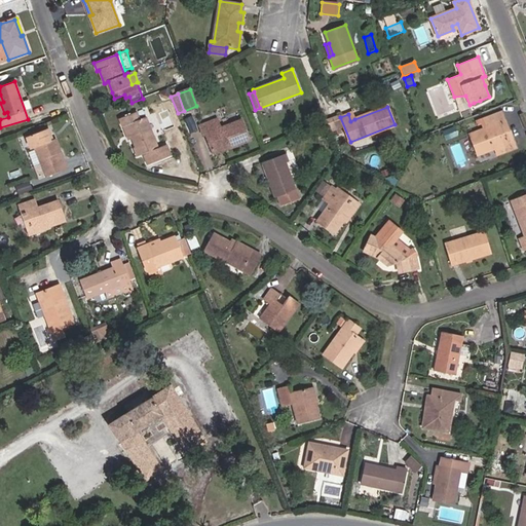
[(165,146),(158,148),(146,117),(140,119),(137,112),(119,118),(123,127),(127,126),(133,139),(139,156),(147,153),(151,163),(170,155),(165,146)]
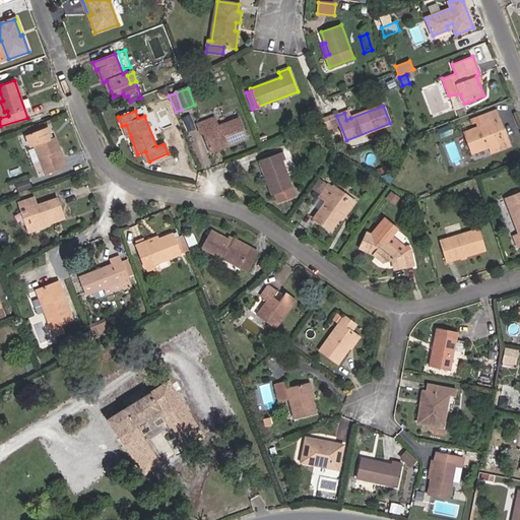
[(501,122),(496,111),(466,122),(468,125),(472,123),(475,129),(465,133),(472,151),(484,147),(483,144),(489,143),(492,153),(510,147),(504,129),(500,130),(497,123),(501,122)]
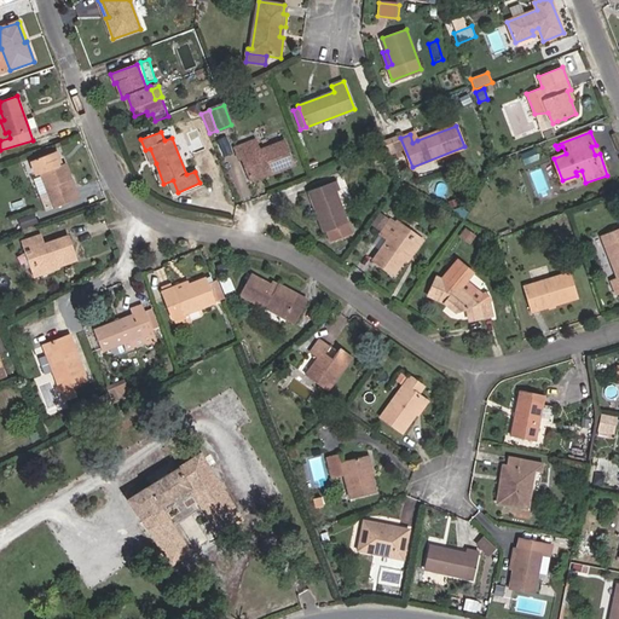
[(268,174),(294,165),(285,140),(260,150),(255,140),(235,148),(239,160),(243,158),(249,177),(266,171),(268,174)]
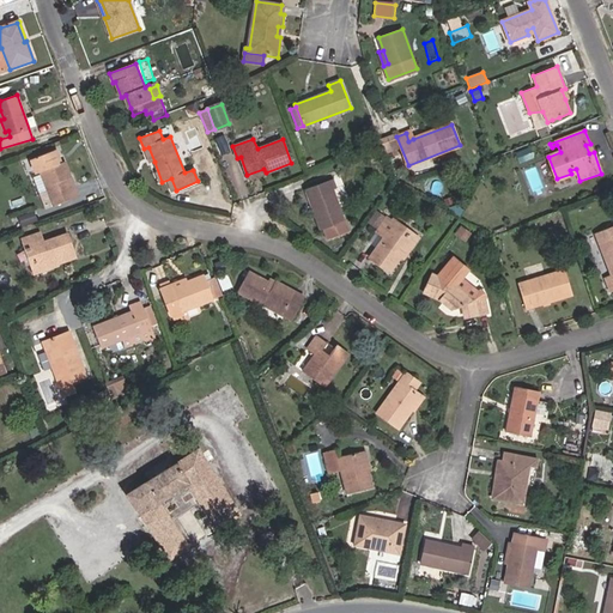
[(149,164),(155,162),(149,147),(144,149),(149,164)]
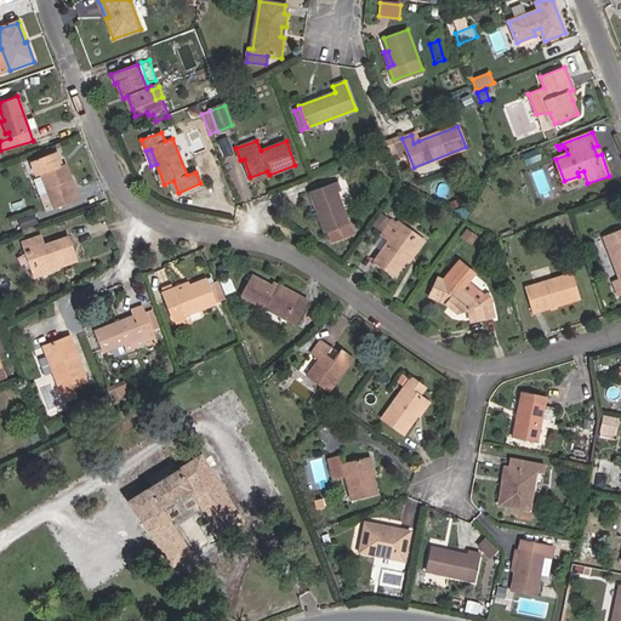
[(73,182),(70,182),(63,165),(60,166),(55,153),(30,161),(36,176),(41,174),(55,209),(80,200),(73,182)]
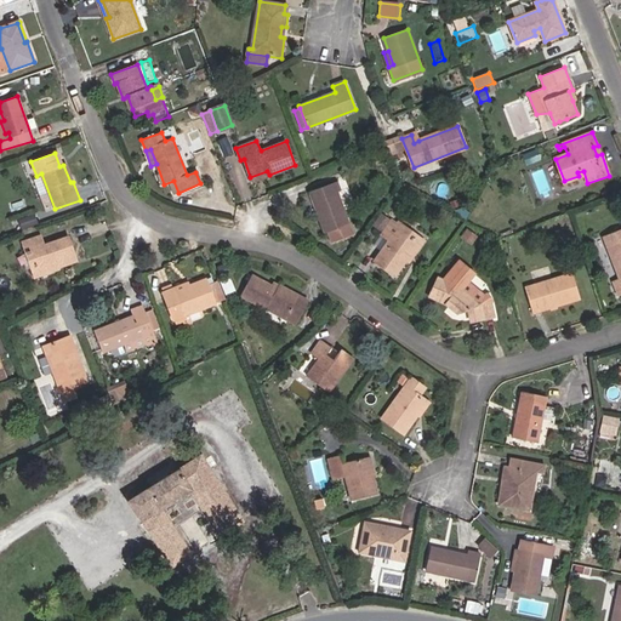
[(375,165),(386,161),(383,154),(372,158),(375,165)]
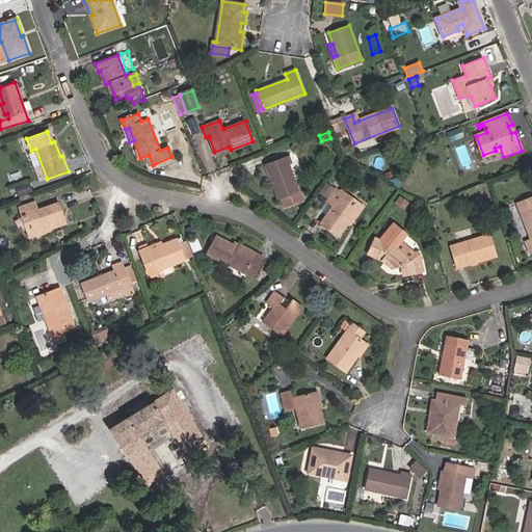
[(214,152),(216,155),(231,150),(229,147),(214,152)]
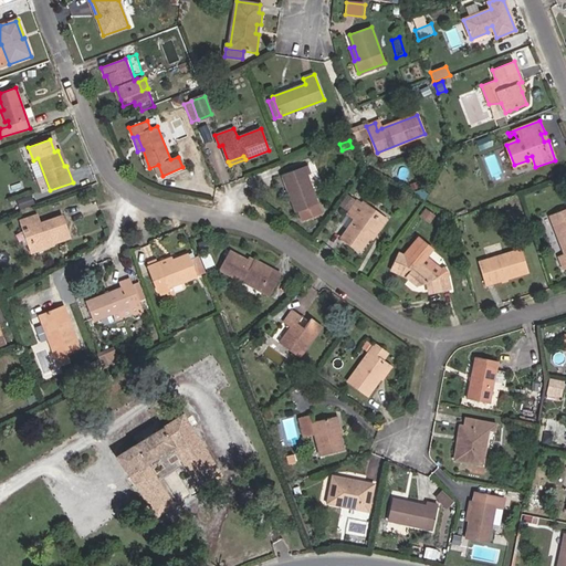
[(303,221),(322,215),(307,175),(310,174),(306,166),(283,175),(296,212),(299,212),(303,221)]
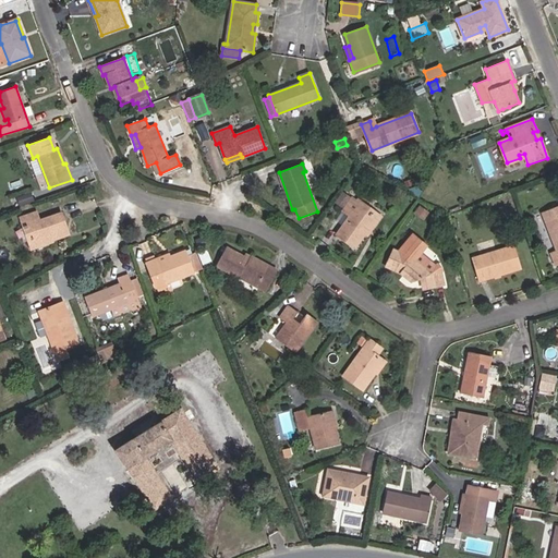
[(335,202),(342,206),(349,196),(342,192),(335,202)]
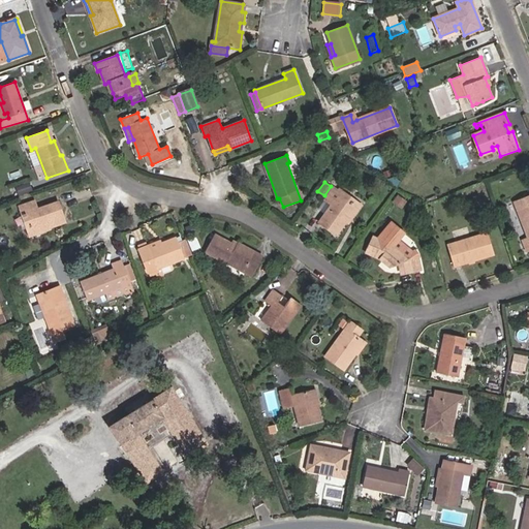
[(19,195),(32,190),(30,184),(16,188),(19,195)]
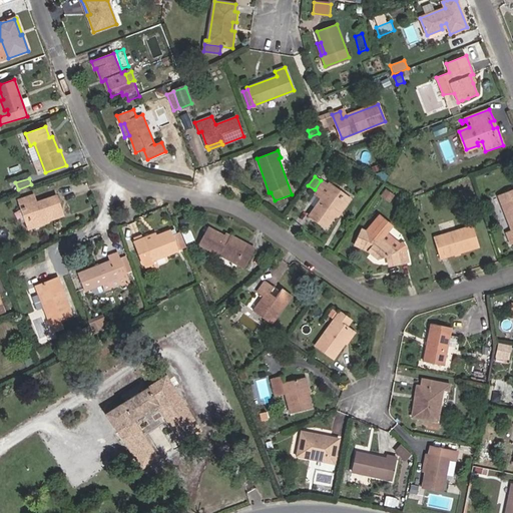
[(326,227),(336,214),(348,197),(329,184),(328,185),(324,182),(316,193),(322,197),(310,215),(326,227)]
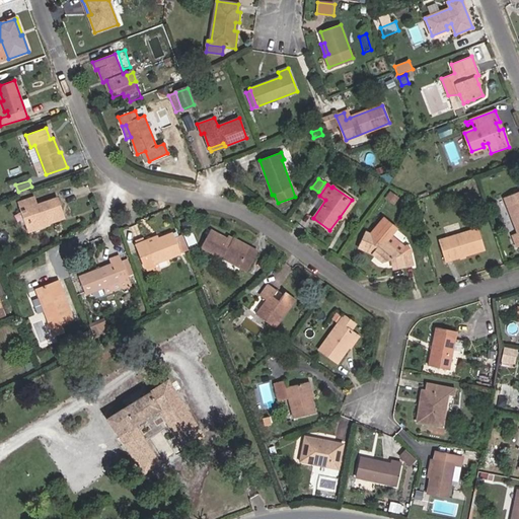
[(518,191),(504,197),(518,232),(513,235),(517,246),(518,245),(518,191)]
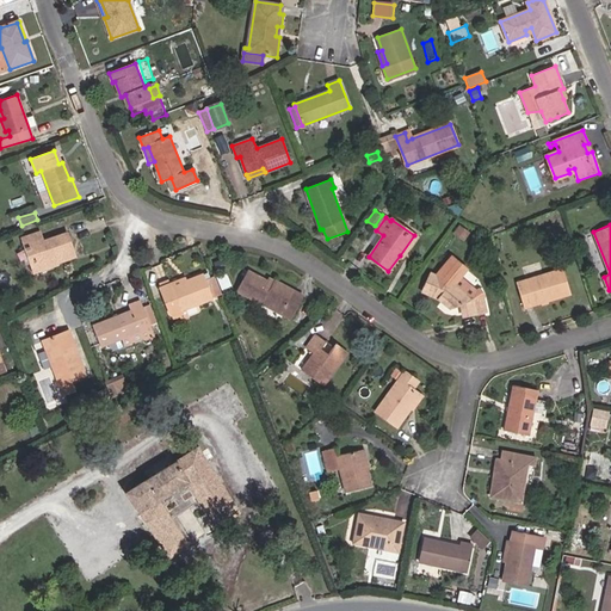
[(463,239),(468,233),(460,227),(455,234),(463,239)]
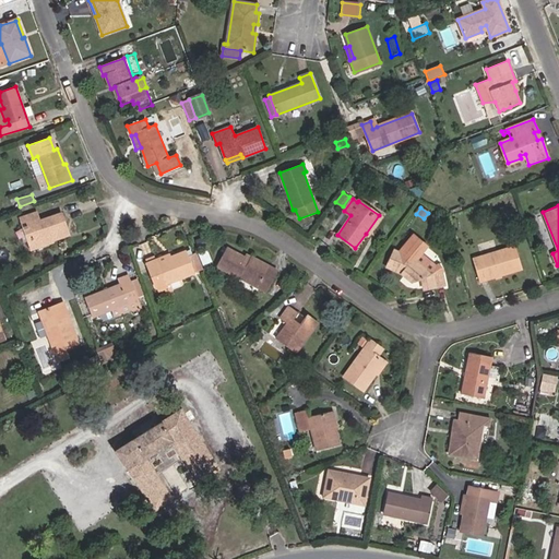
[(54,240),(70,234),(62,214),(39,222),(36,213),(21,218),(25,232),(28,230),(32,241),(28,242),(30,247),(52,239),(54,240)]
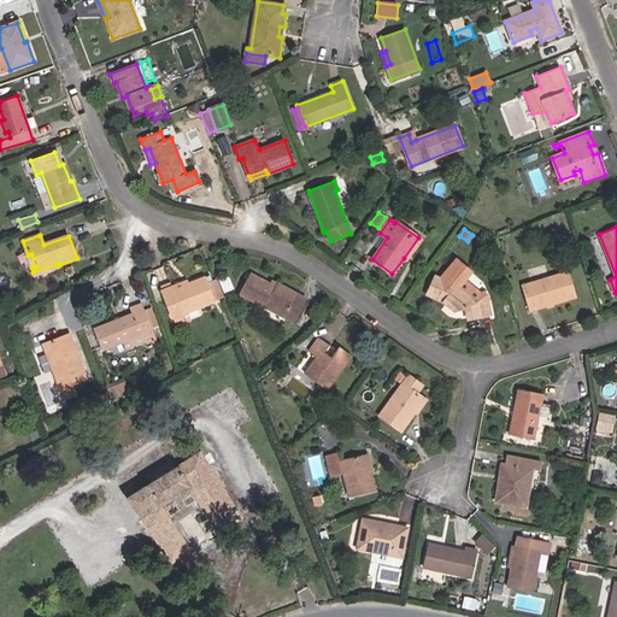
[(404,258),(405,259),(421,239),(418,238),(404,258)]
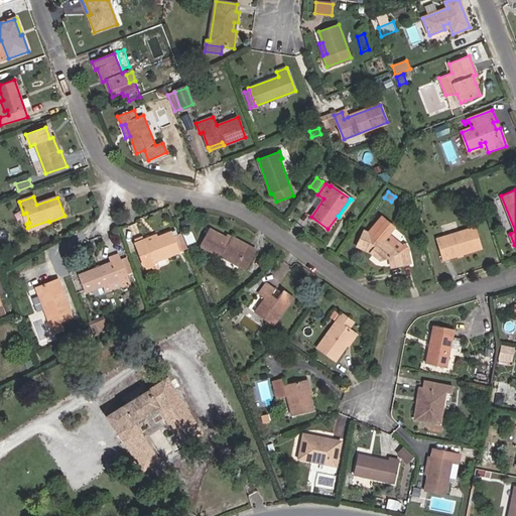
[(26,224),(29,223),(26,213),(23,214),(17,216),(20,226),(26,224)]
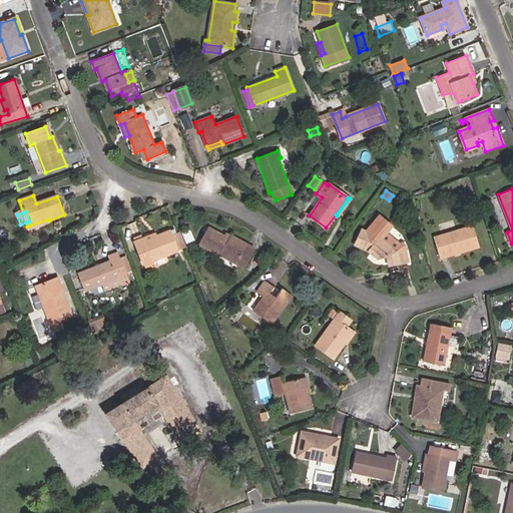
[(368,250),(378,259),(387,255),(389,266),(399,264),(398,263),(406,261),(403,249),(401,250),(400,244),(386,231),(391,223),(377,214),(369,228),(372,230),(370,233),(362,229),(355,245),(368,250)]
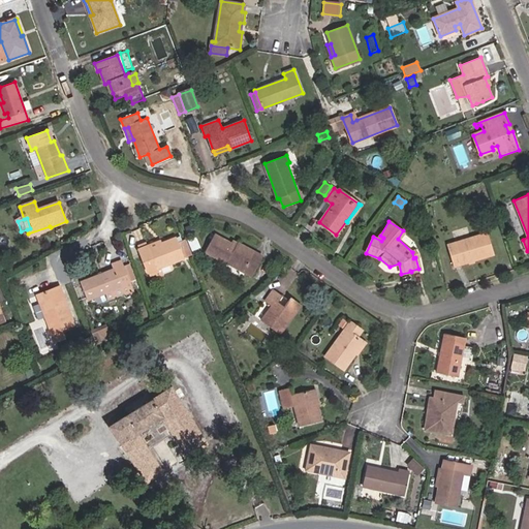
[(51,228),(51,227),(50,226),(28,234),(30,237),(51,228)]
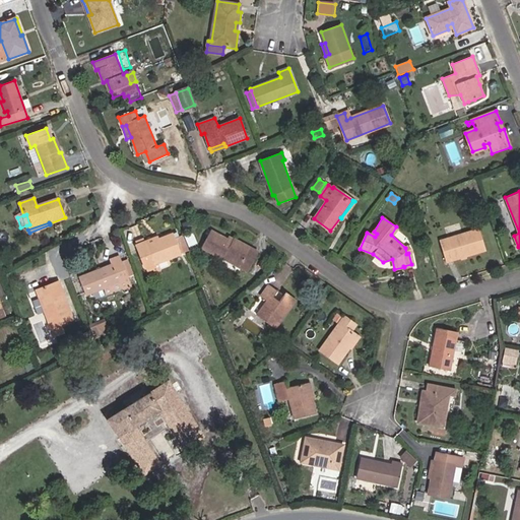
[(446,262),(485,250),(479,230),(440,241),(446,262)]
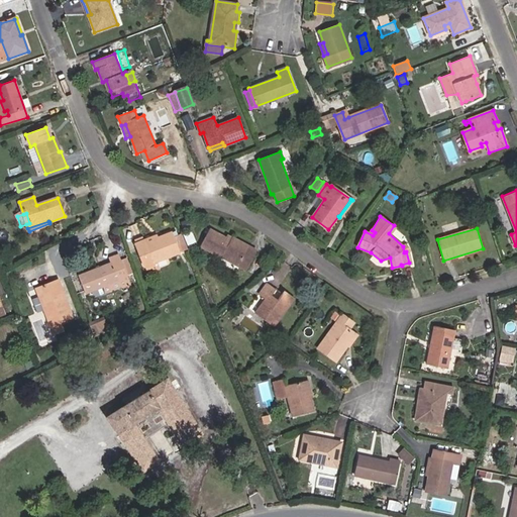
[(246,270),(257,250),(232,237),(230,240),(225,238),(209,229),(200,245),(222,256),(223,253),(241,263),(239,266),(246,270)]
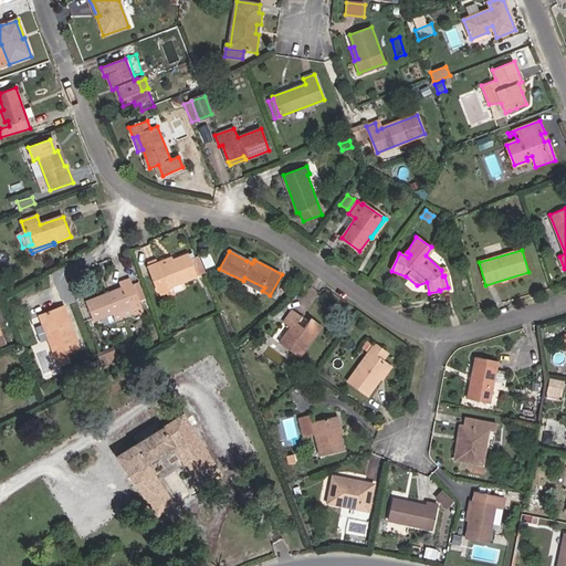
[(166,287),(197,275),(189,254),(174,261),(157,266),(156,264),(148,268),(156,285),(156,284),(156,283),(164,280),(166,287)]
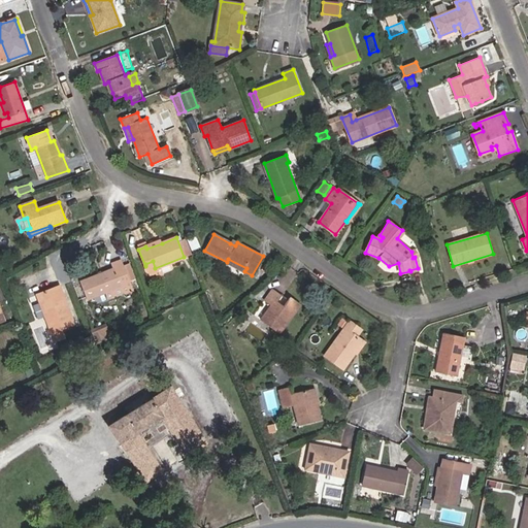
[(145,246),(146,249),(162,243),(161,240),(145,246)]
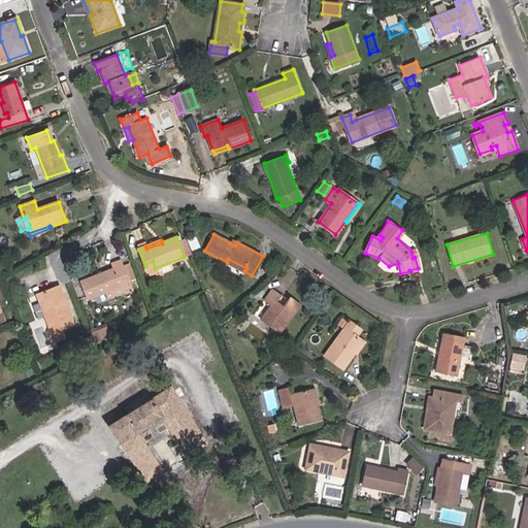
[(244,271),(246,268),(228,259),(227,262),(244,271)]
